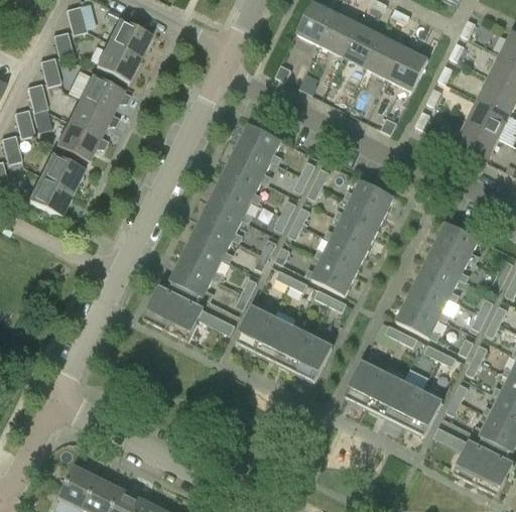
[(368,4),(383,12),(387,4),(378,0),(370,0),(368,4)]
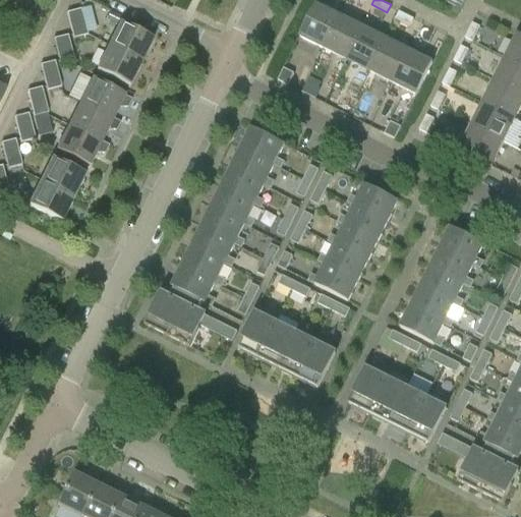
[(315,1),(299,34),(324,45),(340,13),(315,1)]
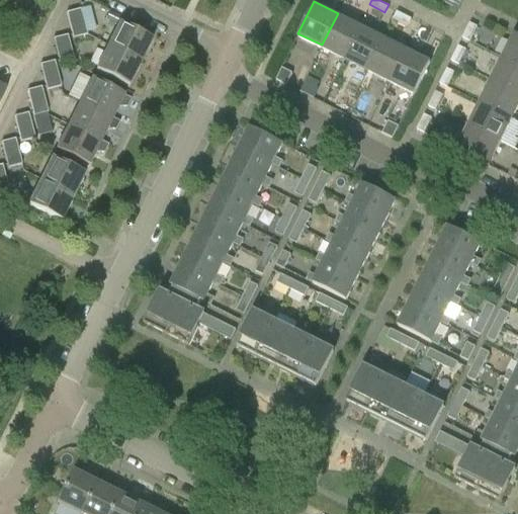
[(86,31),(83,17),(80,6),(66,9),(72,34),(86,31)]
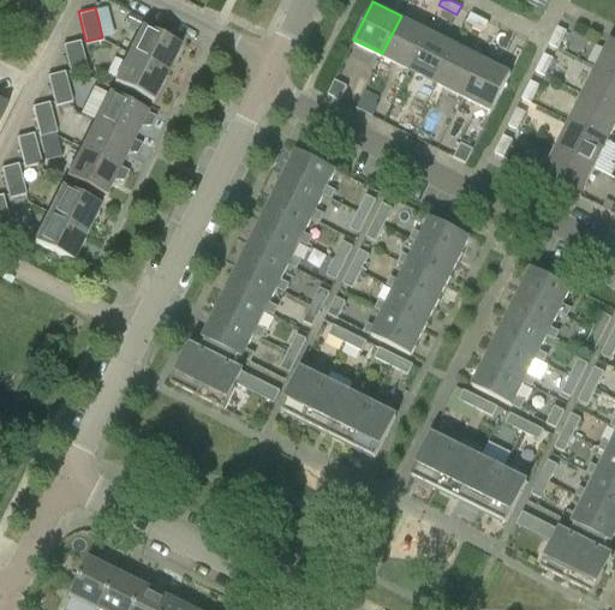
[(471,11),(466,19),(483,28),(488,19),(471,11)]
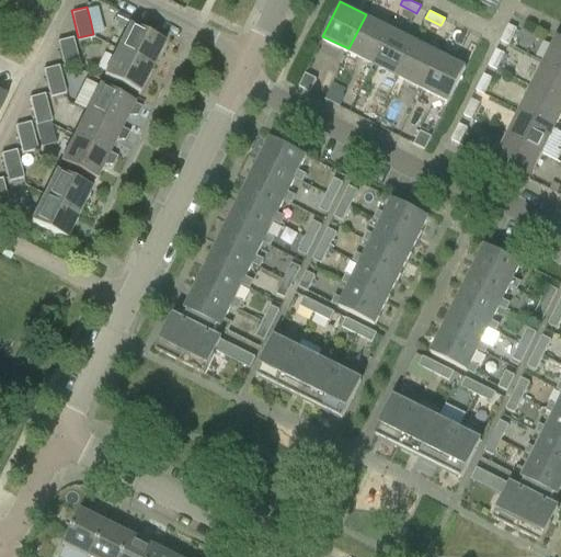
[(366,14),(348,48),(373,61),(390,26),(366,14)]
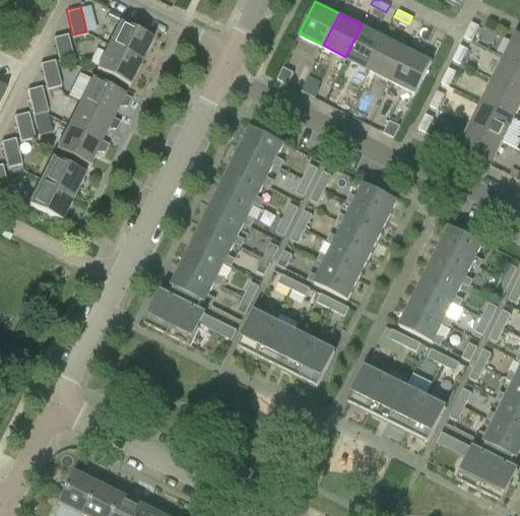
[(152,36),(120,19),(108,44),(140,60),(152,36)]
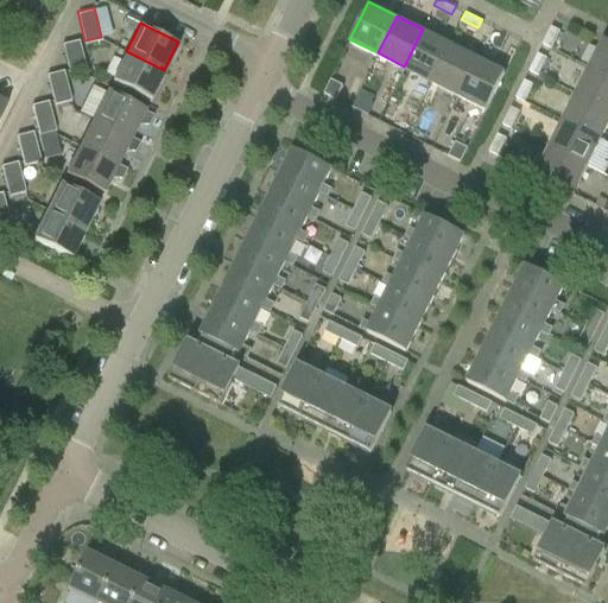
[(542,40),(550,45),(559,27),(550,23),(542,40)]
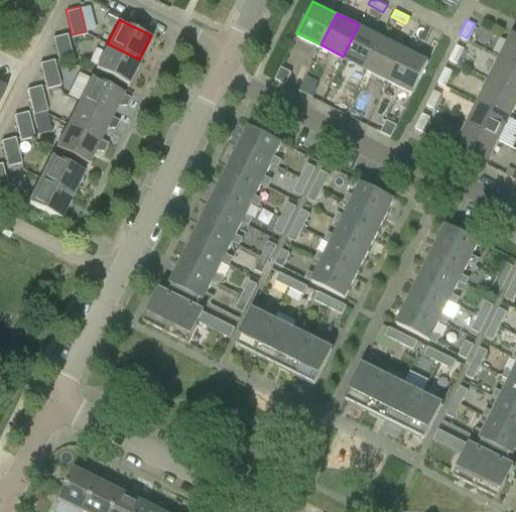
[(359,24),(343,56),(366,68),(382,35),(359,24)]
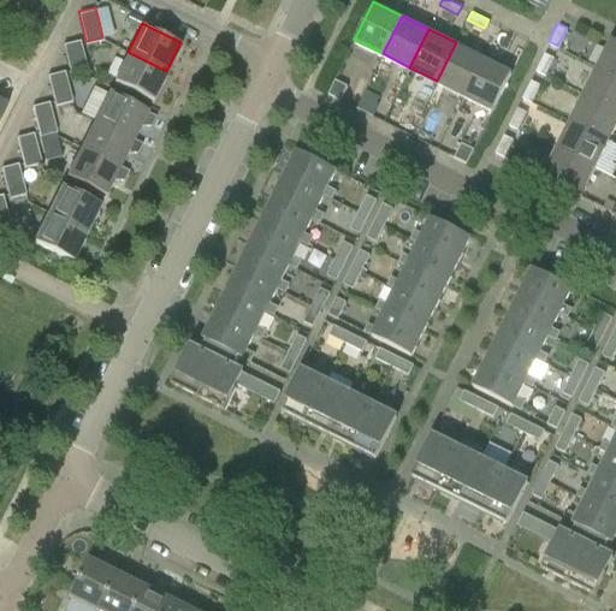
[(615,39),(610,36),(596,65),(597,65),(615,75),(615,39)]
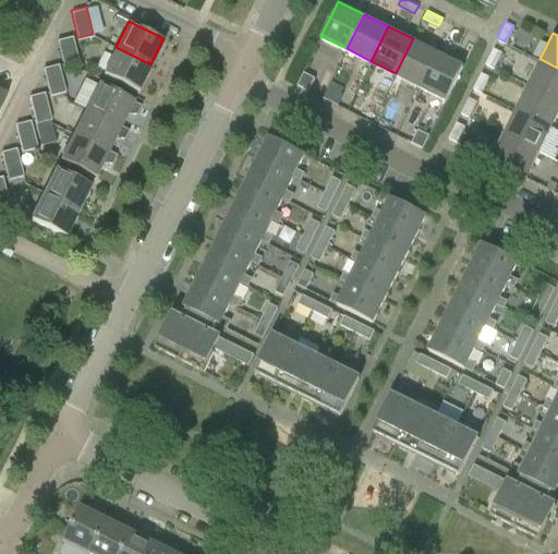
[(80,61),(75,47),(72,34),(57,38),(64,65),(80,61)]
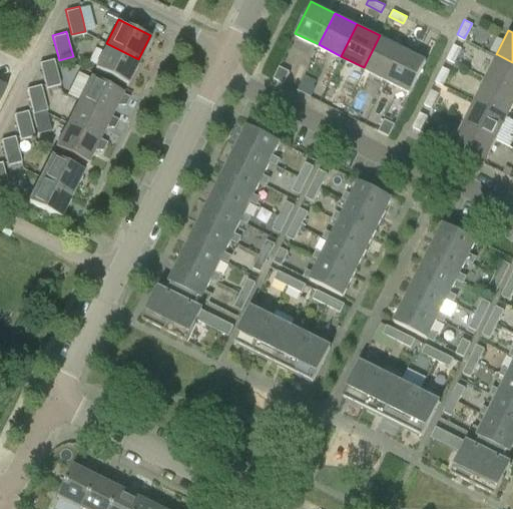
[(380,35),(364,67),(386,78),(402,46),(380,35)]
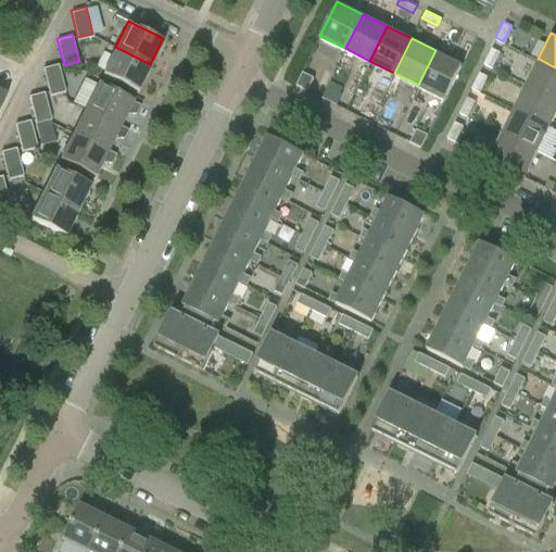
[(483,61),(492,65),(500,49),(491,46),(483,61)]
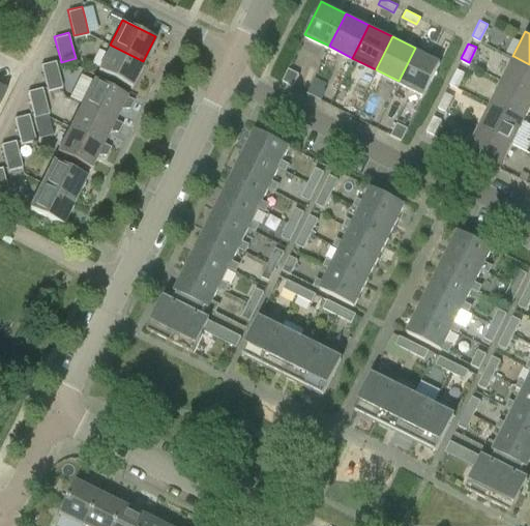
[(98,67),(120,79),(130,84),(143,61),(110,45),(98,67)]
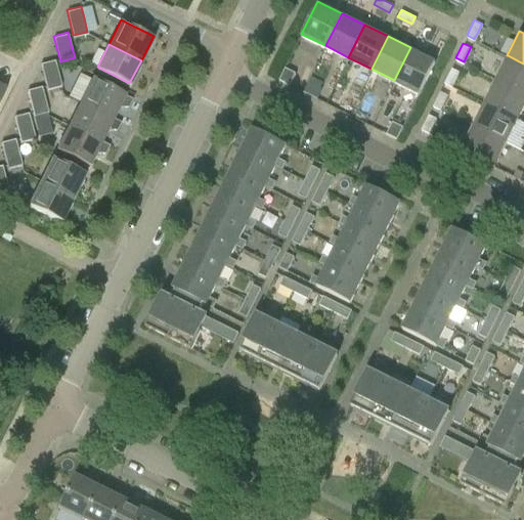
[(410,47),(394,80),(419,92),(435,59),(410,47)]
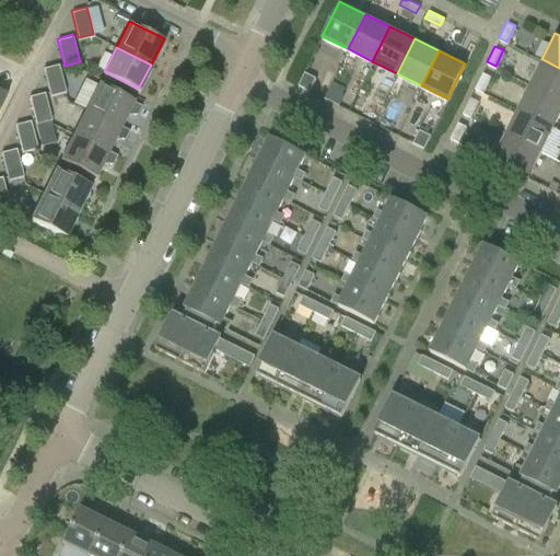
[(559,68),(543,59),(541,59),(529,83),(531,84),(559,99),(559,68)]
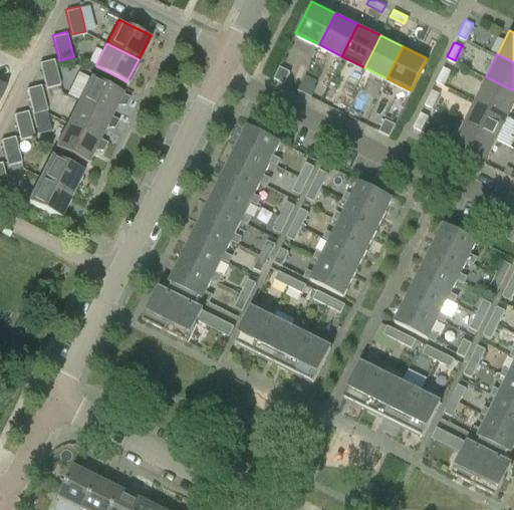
[(60,82),(53,57),(39,60),(46,85),(60,82)]
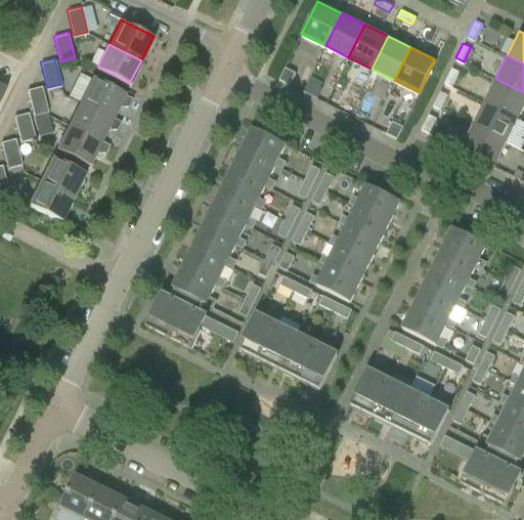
[(286,66),(279,77),(290,82),(296,71),(286,66)]
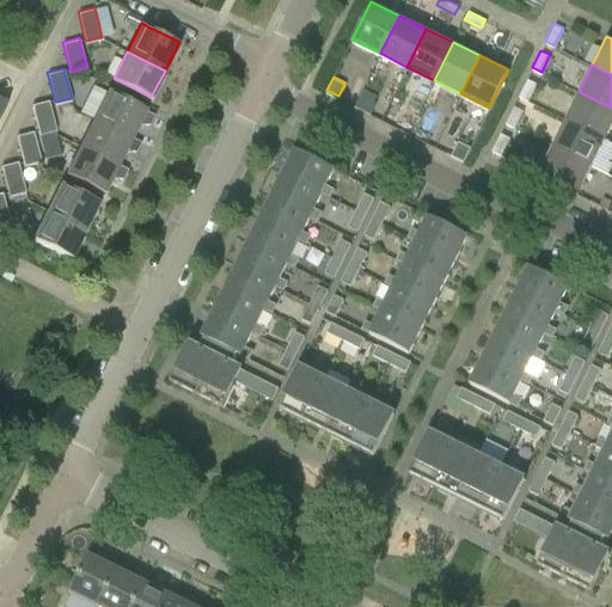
[(527,77),(519,94),(527,98),(537,81),(527,77)]
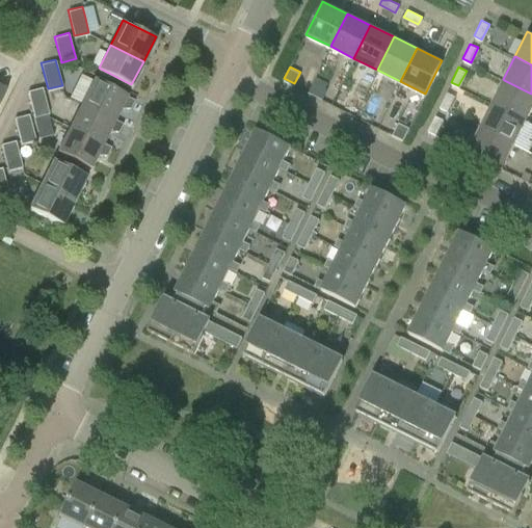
[(128,94),(94,77),(81,102),(114,119),(114,117),(122,104),(129,106),(133,99),(134,99),(134,98),(127,95),(128,94)]
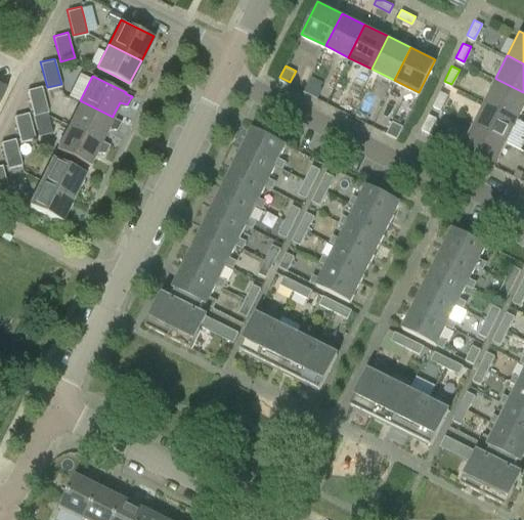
[(523,103),(523,92),(496,79),(495,78),(484,101),(517,118),(523,103)]
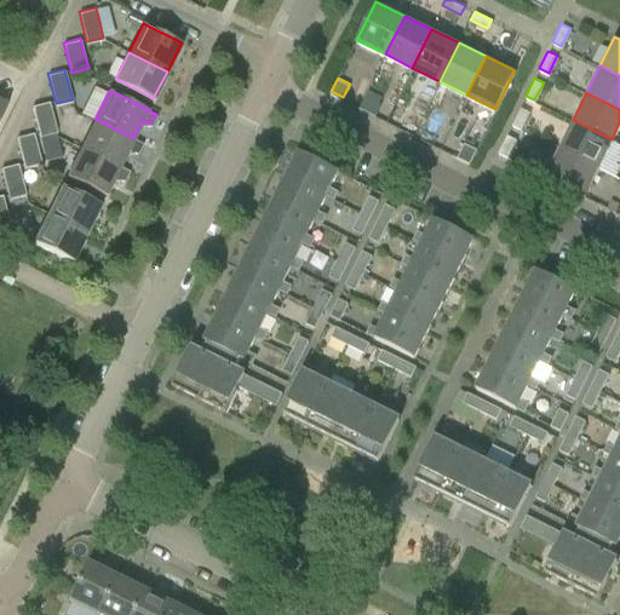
[(57,130),(50,99),(32,104),(40,134),(57,130)]
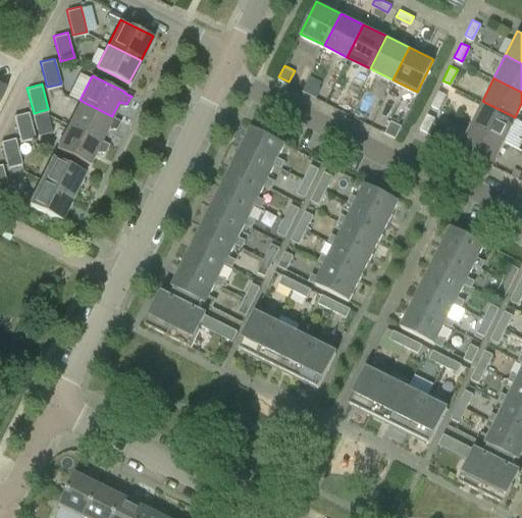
[(438,89),(431,103),(438,107),(447,92),(438,89)]
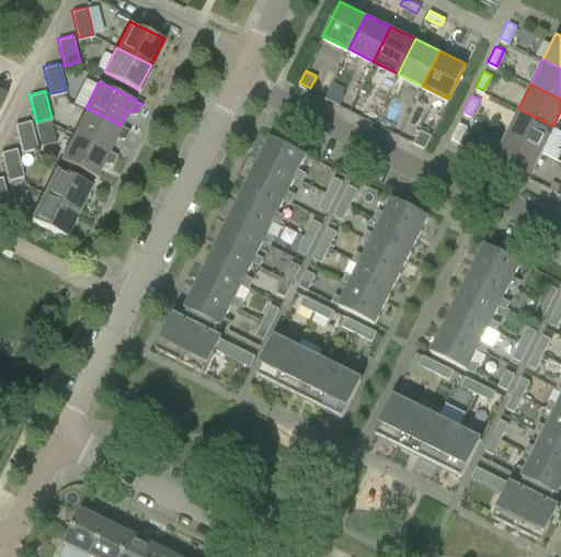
[(109,150),(109,149),(116,135),(124,136),(127,128),(129,129),(129,128),(121,124),(121,125),(86,108),(73,133),(109,150)]
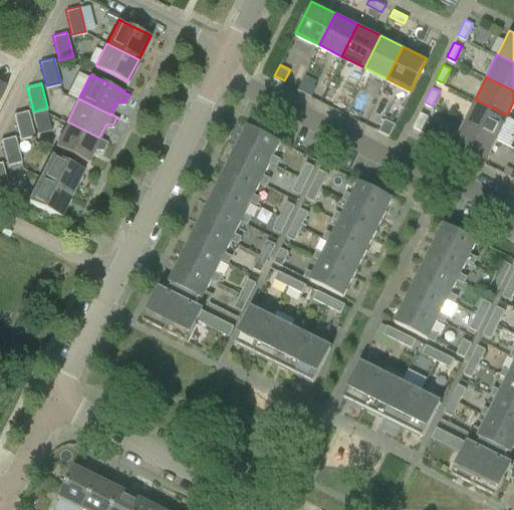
[(507,115),(475,99),(464,122),(496,139),(507,115)]
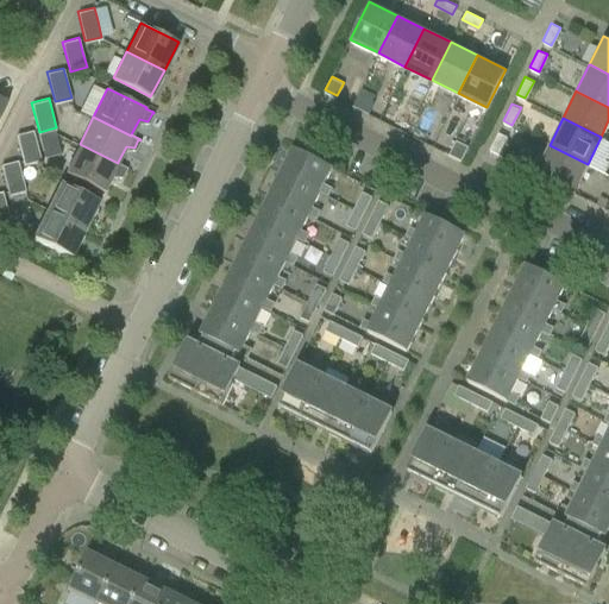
[(41,158),(33,129),(17,133),(24,163),(41,158)]
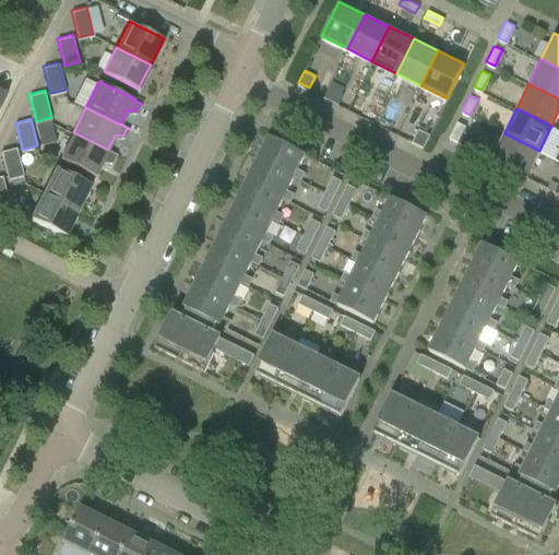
[(458,120),(450,136),(458,140),(465,124),(458,120)]
